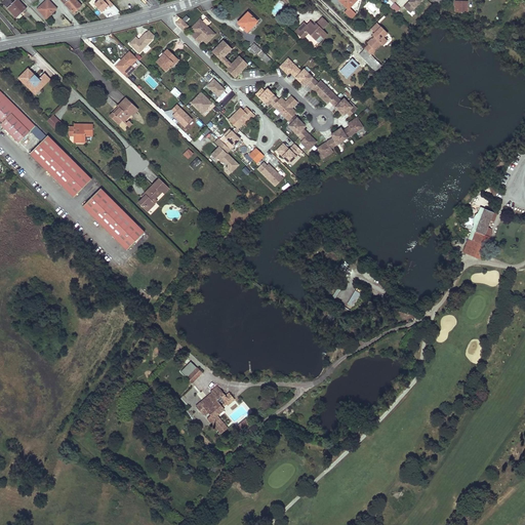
[(3,0),(2,2),(16,15),(22,10),(23,11),(26,8),(17,0),(13,0),(12,1),(10,0),(3,0)]
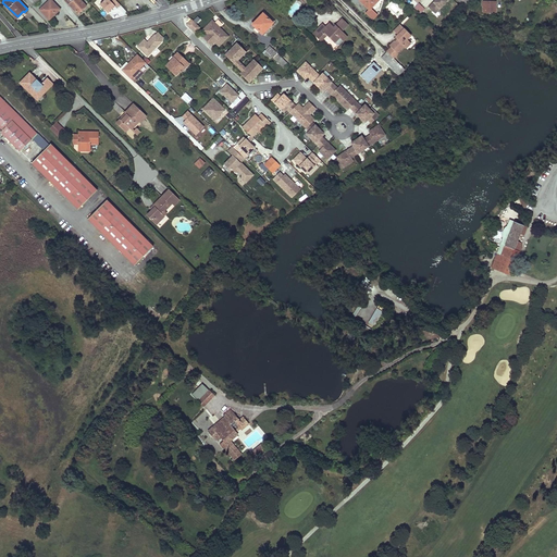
[(51,0),(49,0),(40,9),(48,17),(53,13),(54,13),(60,9),(51,0)]
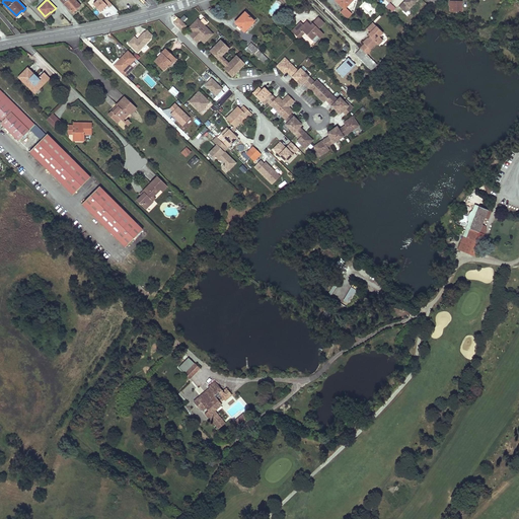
[(74,0),(60,0),(64,4),(65,4),(73,12),(80,5),(74,0)]
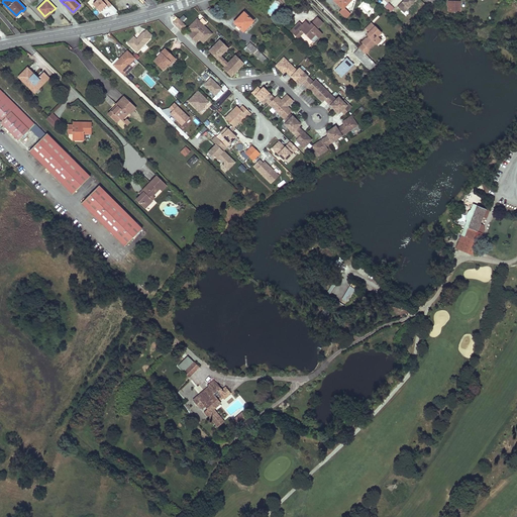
[(90,0),(88,2),(99,14),(111,3),(107,0),(90,0)]
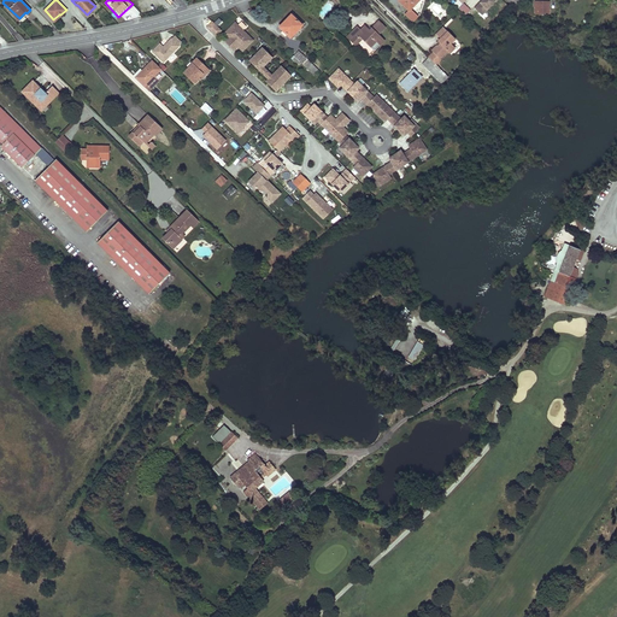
[(401,0),(399,3),(409,11),(406,15),(413,22),(418,17),(411,11),(421,0),(401,0)]
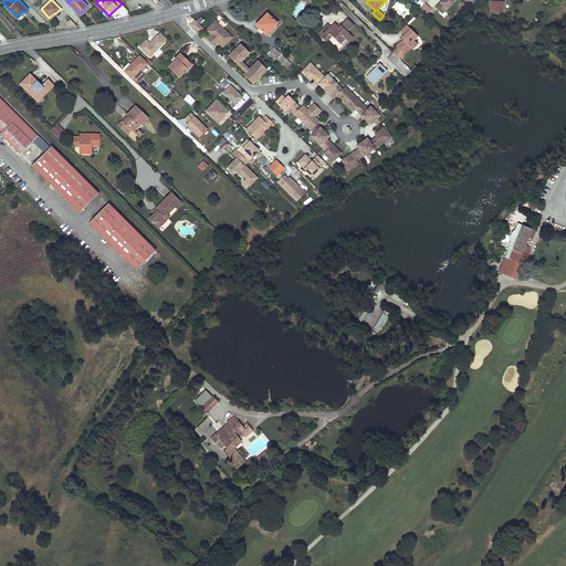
[(440,2),(436,8),(440,12),(442,10),(444,12),(454,1),(456,2),(457,0),(442,0),(442,1),(441,3),(440,2)]
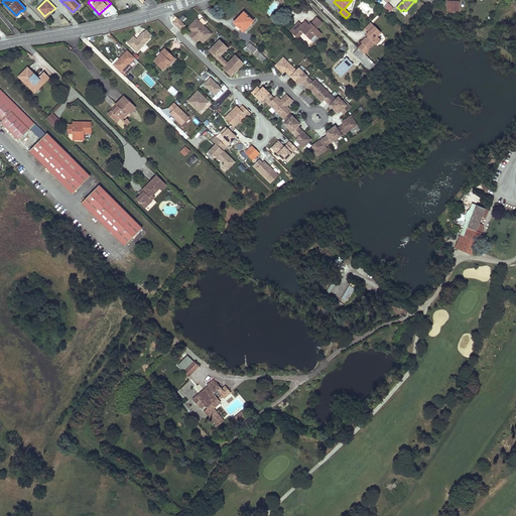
[(31,8),(27,11),(37,22),(41,19),(31,8)]
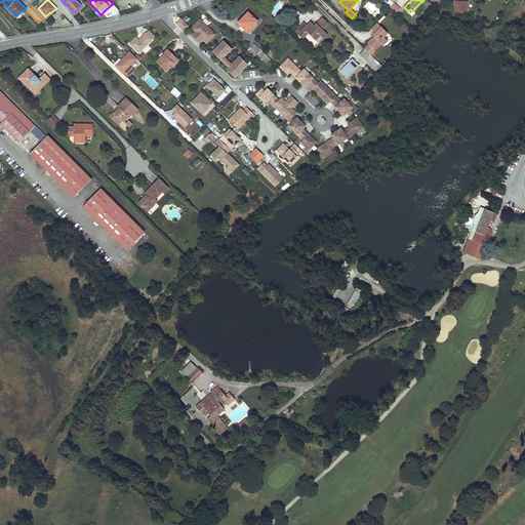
[(242,18),(238,24),(247,33),(256,22),(249,14),(243,19),(242,18)]
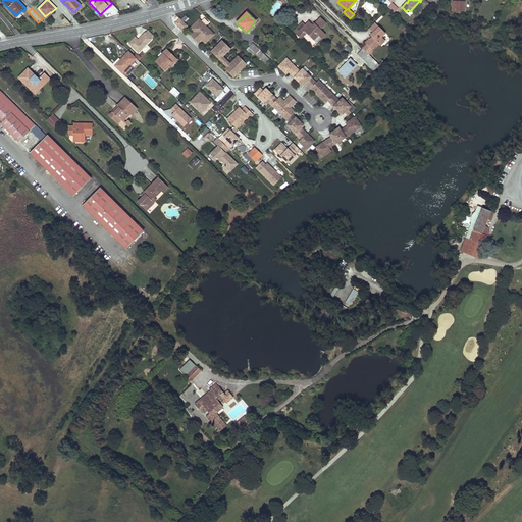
[(199,19),(190,29),(194,33),(196,31),(200,34),(207,28),(206,27),(209,22),(204,18),(201,21),(199,19)]
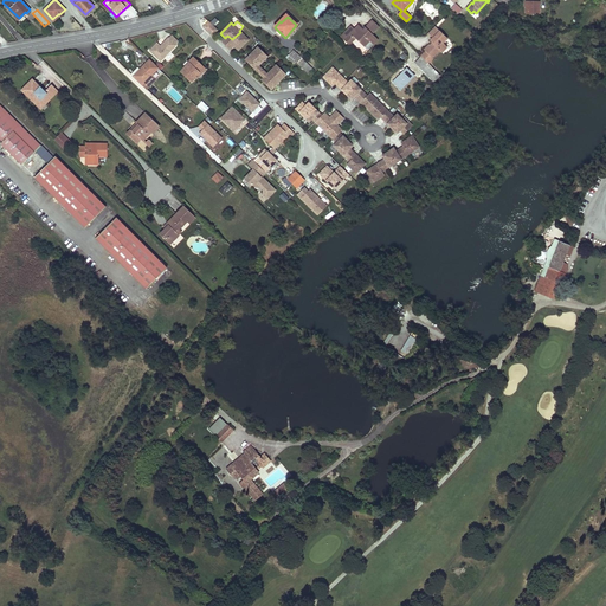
[(373,21),(366,28),(372,34),(379,27),(373,21)]
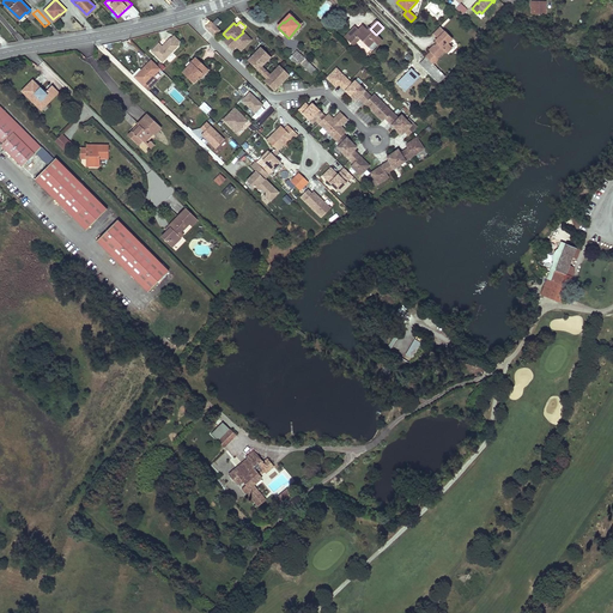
[(211,23),(206,28),(212,35),(218,29),(211,23)]
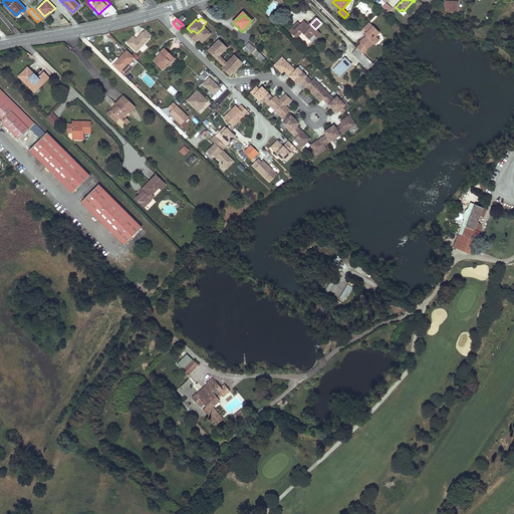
[(300,25),(292,34),(296,39),(301,33),(308,40),(311,43),(316,38),(320,34),(315,29),(310,24),(308,25),(304,22),(300,25)]
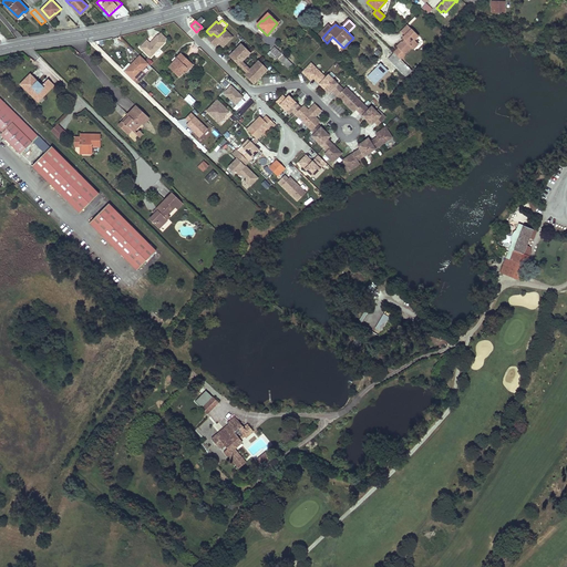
[(328,26),(319,34),(322,38),(331,28),(328,26)]
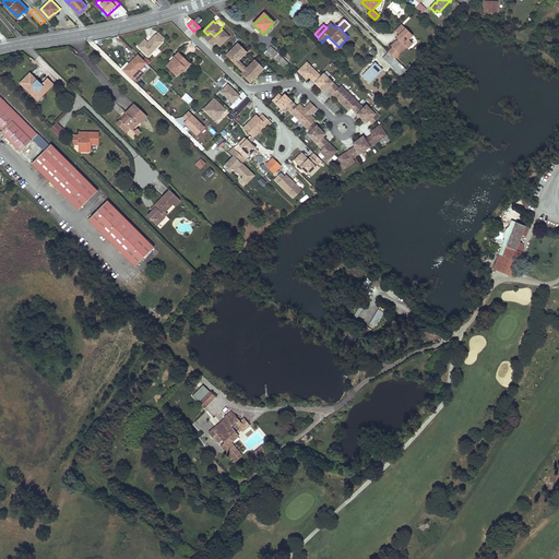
[(401,25),(395,31),(400,35),(405,30),(401,25)]
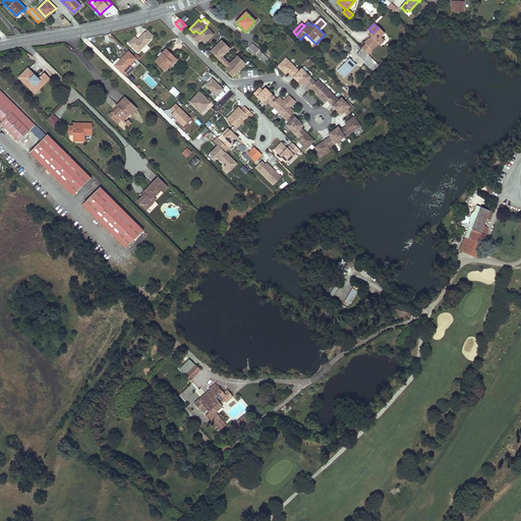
[(207,27),(199,34),(203,38),(201,40),(205,44),(214,35),(207,27)]
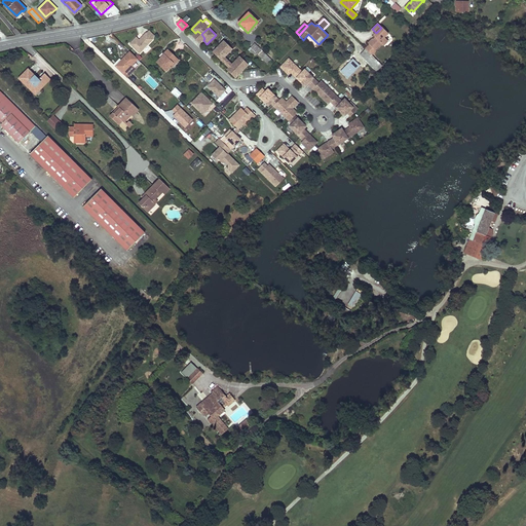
[(381,28),(376,33),(373,36),(375,38),(373,40),(372,39),(368,43),(370,45),(366,49),(371,55),(375,51),(375,50),(382,44),(383,45),(387,42),(384,38),(388,34),(381,28)]
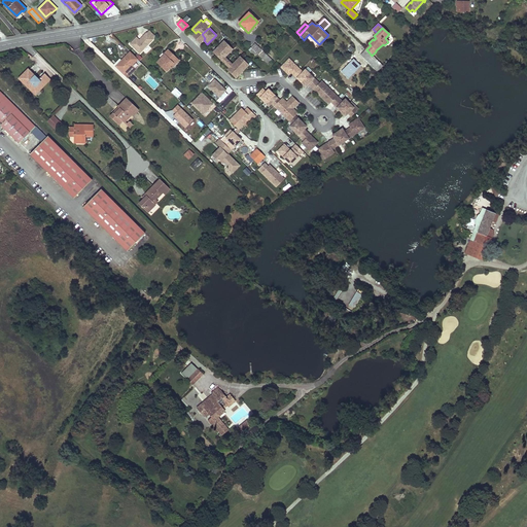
[(192,36),(197,40),(202,34),(198,31),(196,33),(192,36)]
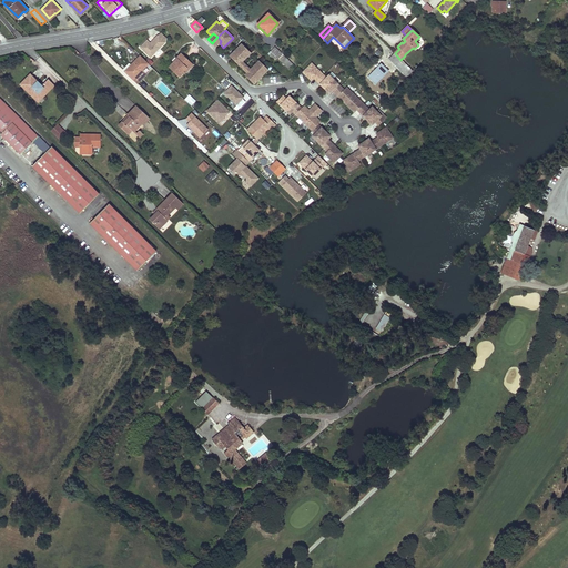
[(150,58),(165,43),(163,41),(158,36),(150,43),(146,41),(140,48),(150,58)]
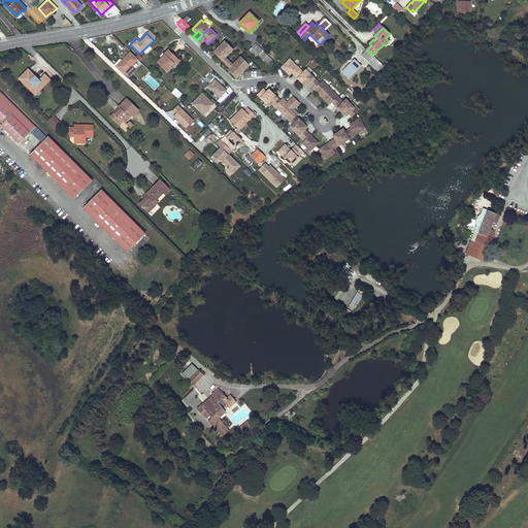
[(202,34),(197,40),(201,43),(204,40),(205,38),(202,34)]
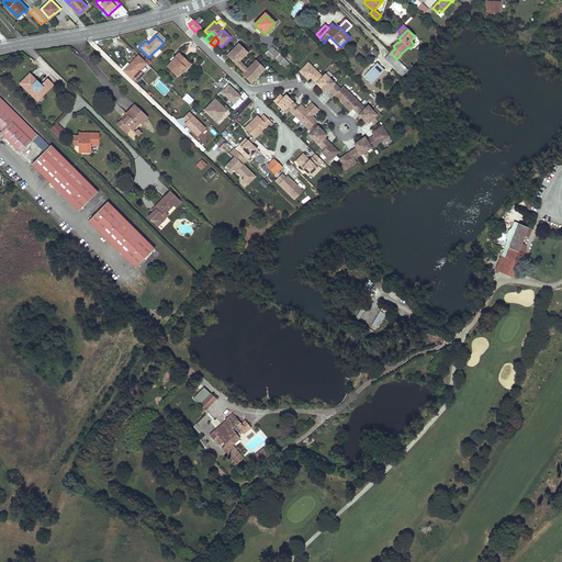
[(239,44),(227,56),(236,65),(239,62),(248,53),(239,44)]
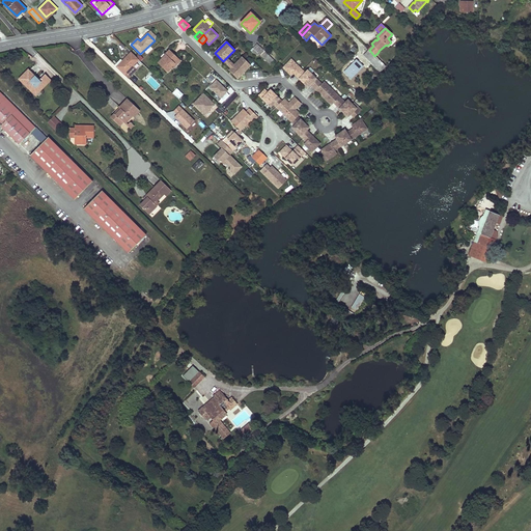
[(257,45),(253,49),(270,64),(273,60),(257,45)]
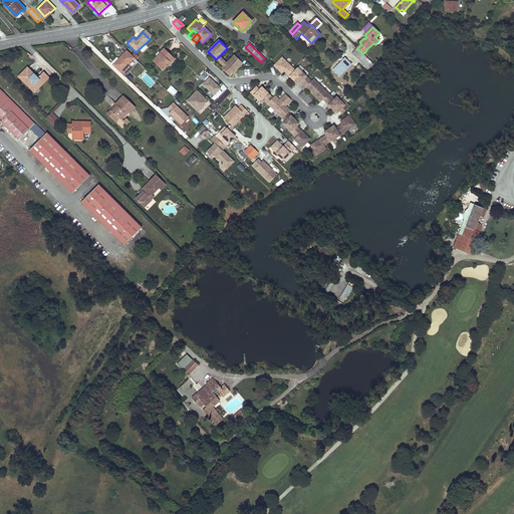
[(357,48),(352,54),(368,70),(373,64),(362,54),(357,48)]
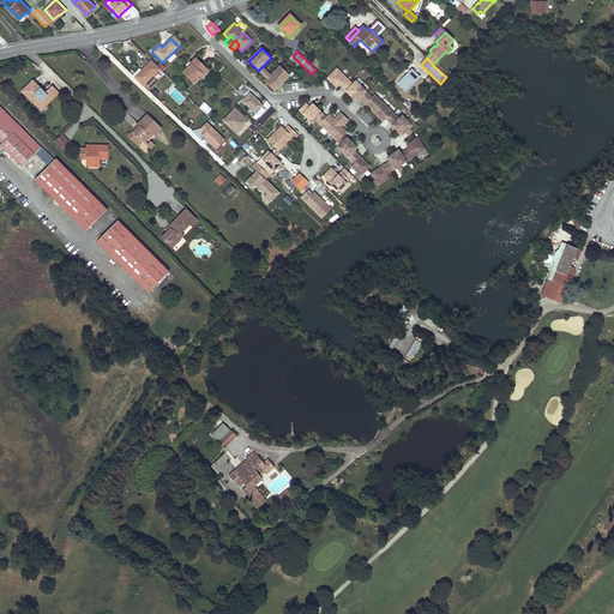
[(197,60),(184,73),(194,83),(199,78),(198,78),(206,70),(197,60)]
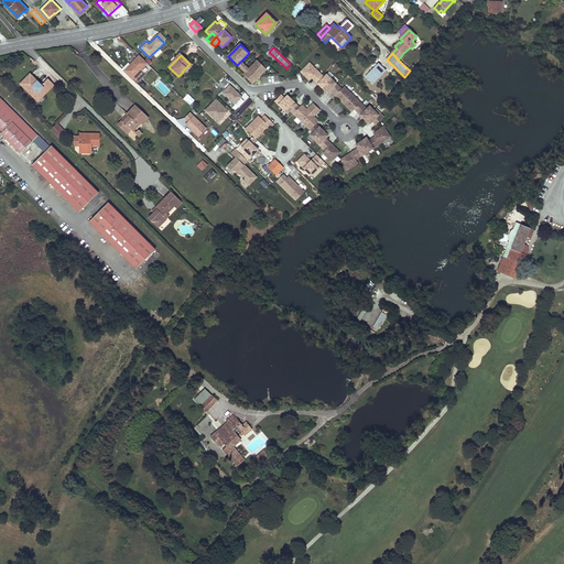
[(128,63),(122,69),(132,79),(147,64),(139,56),(130,65),(128,63)]
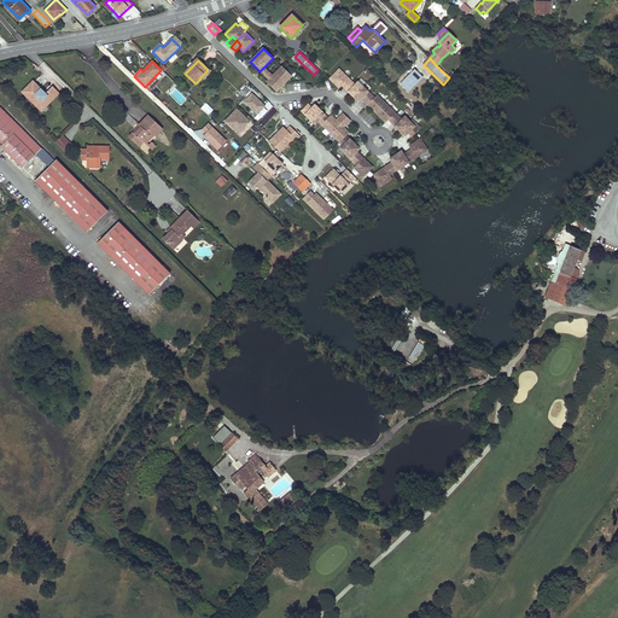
[(269,80),(267,82),(277,92),(291,76),(281,66),(273,76),(269,80)]
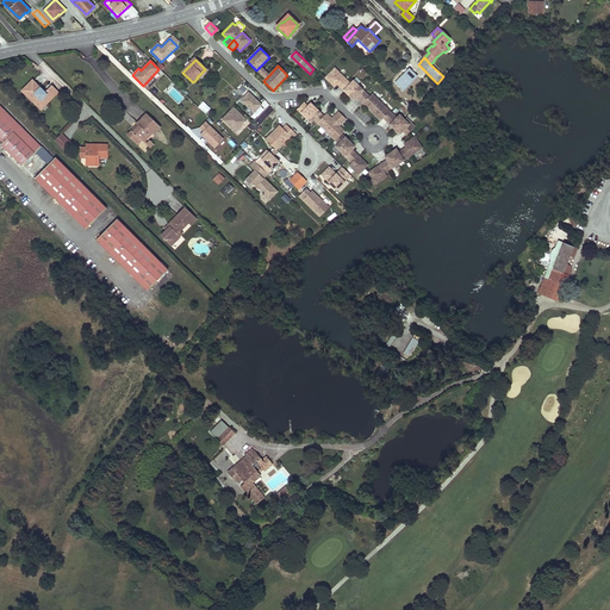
[(256,70),(266,79),(269,75),(260,67),(256,70)]
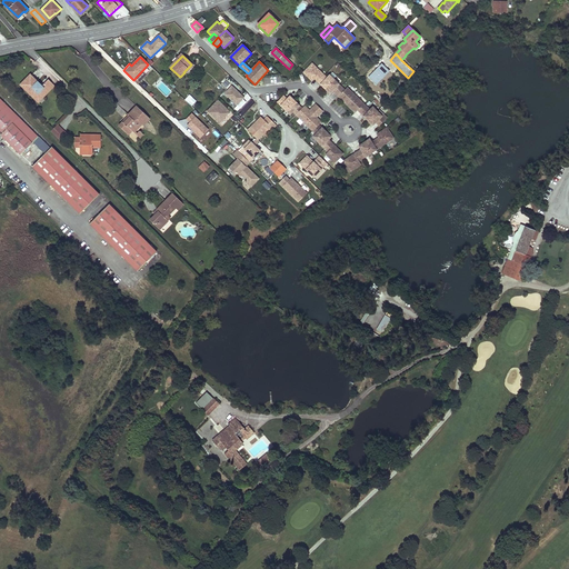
[(191,65),(183,72),(185,72),(186,73),(193,66),(191,65)]
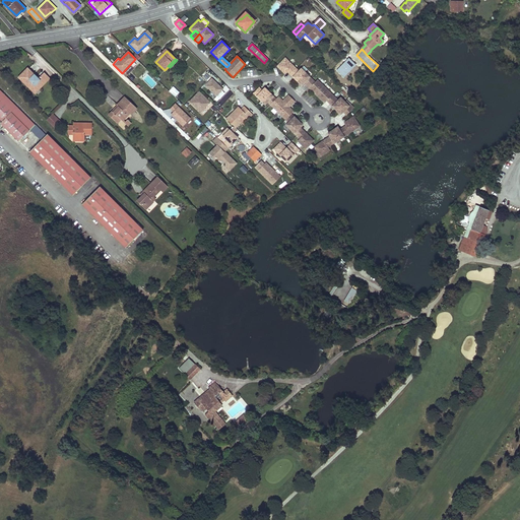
[(285,59),(277,67),(285,74),(287,72),(293,66),(285,59)]
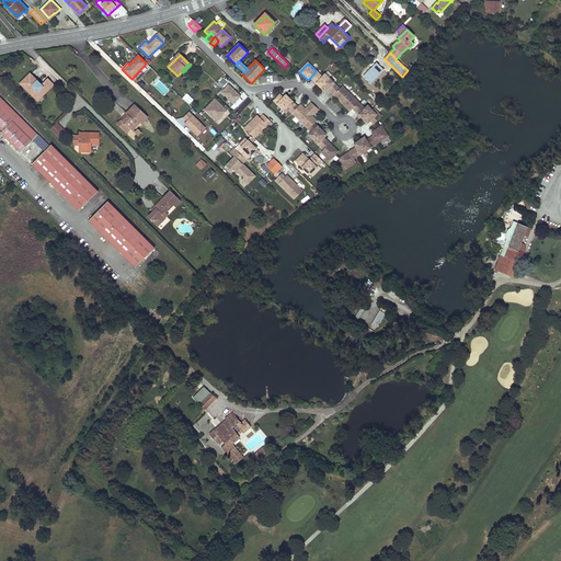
[(310,78),(313,81),(320,75),(316,71),(310,78)]
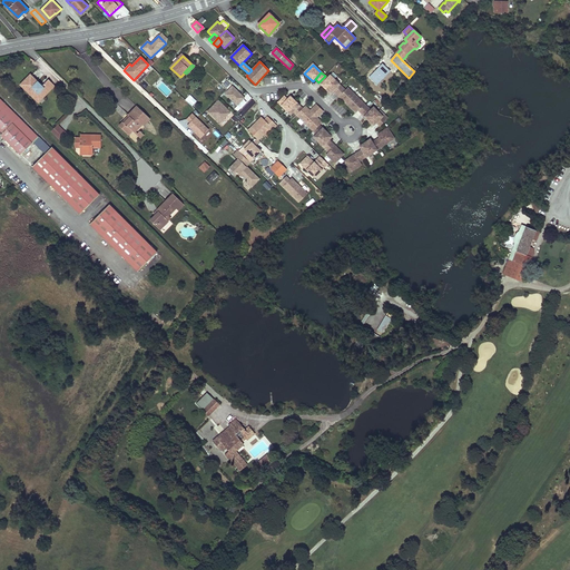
[(31,76),(22,86),(35,98),(36,97),(40,101),(55,86),(49,80),(42,87),(31,76)]
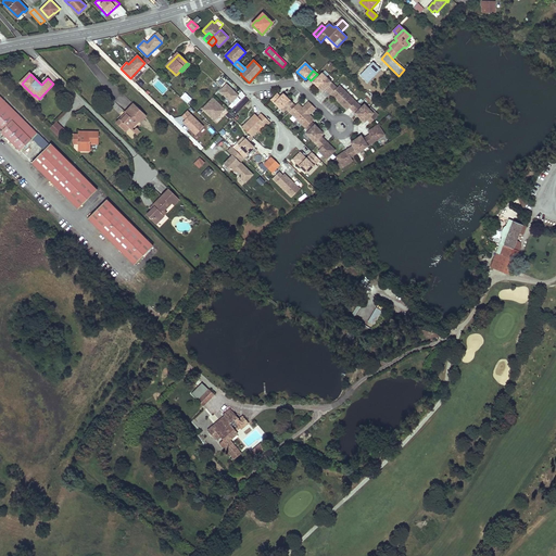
[(319,77),(313,83),(318,87),(326,78),(321,74),(319,77)]
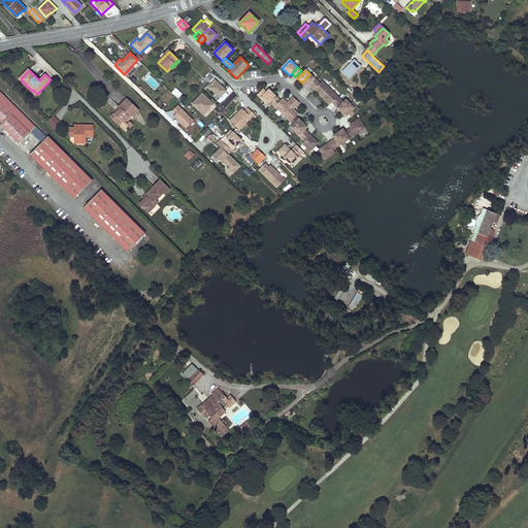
[(309,74),(302,83),(305,87),(308,85),(315,78),(309,74)]
